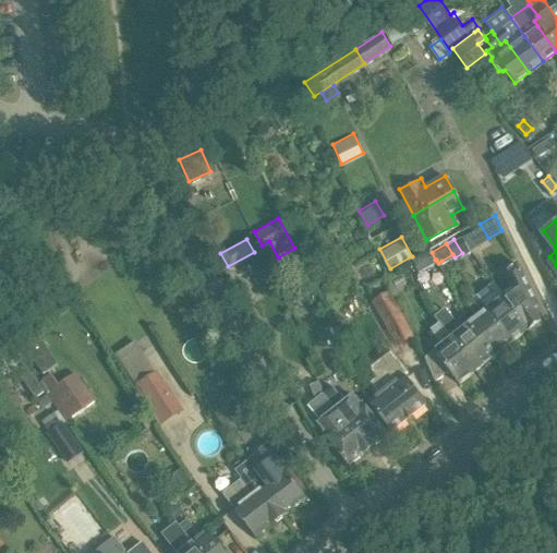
[(435,260),(432,252),(428,248),(412,256),(411,256),(418,269),(435,260)]
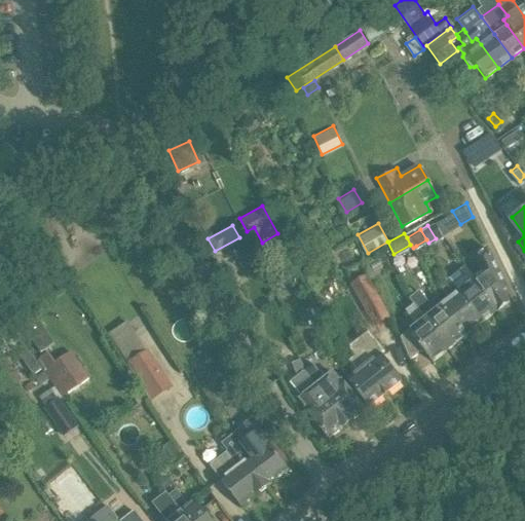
[(471,280),(494,309),(507,299),(499,290),(503,287),(486,247),(472,258),(482,270),(474,276),(471,280)]
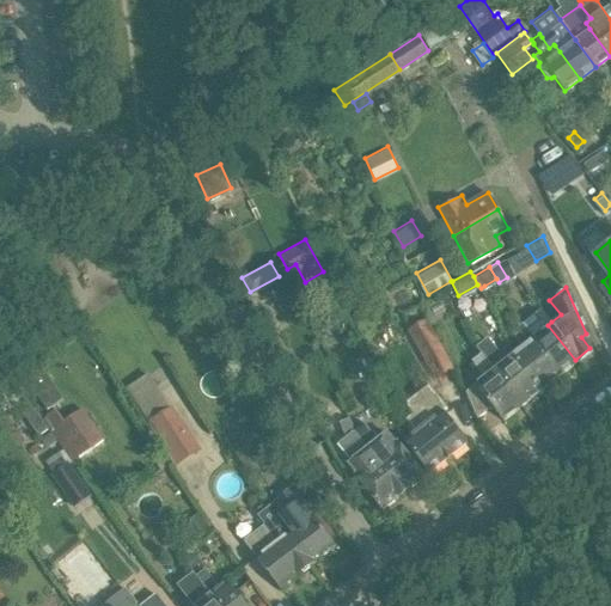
[(557,374),(575,360),(548,325),(551,322),(539,307),(519,324),(531,338),(530,340),(557,374)]
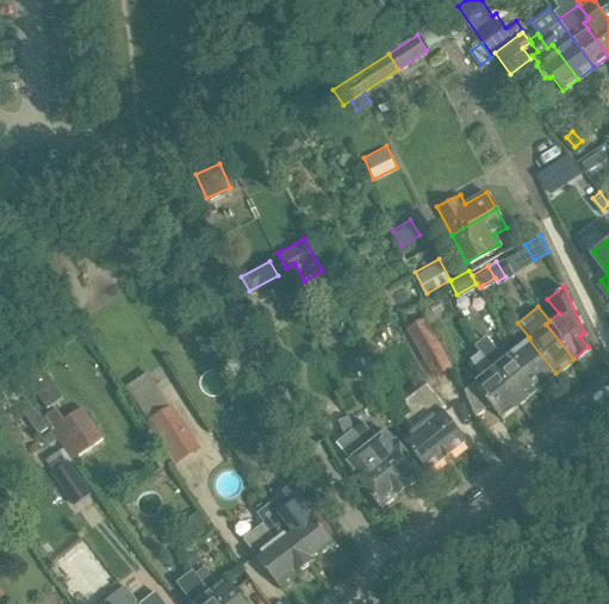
[(405,325),(433,375),(452,365),(424,316),(405,325)]
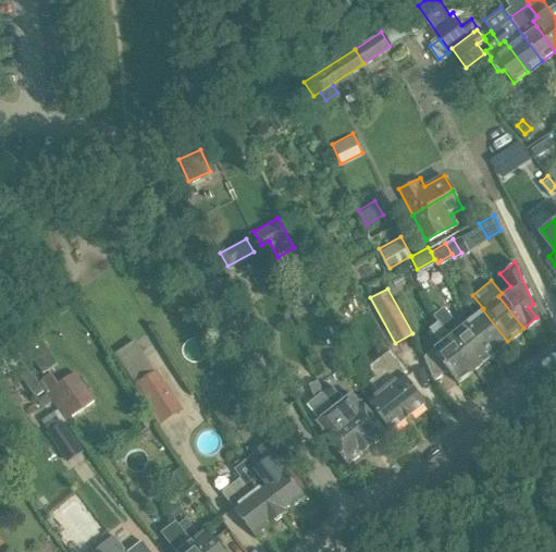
[(482,309),(483,308),(472,295),(465,302),(476,315),(468,321),(466,322),(492,353),(507,341),(482,309)]
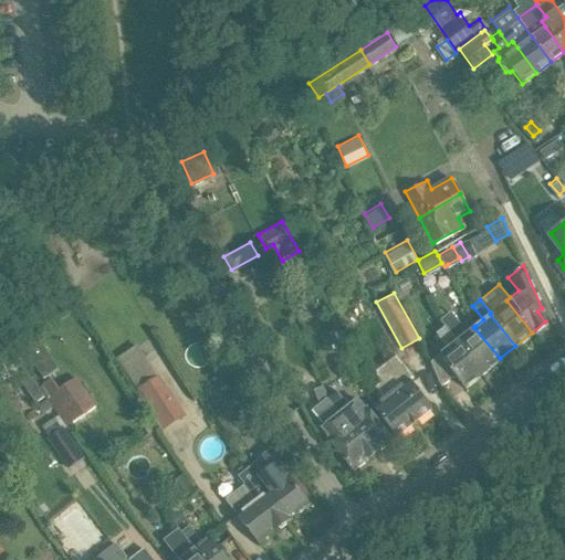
[(473,327),(475,326),(468,317),(461,323),(450,309),(440,317),(446,325),(445,326),(482,372),(500,358),(473,327)]
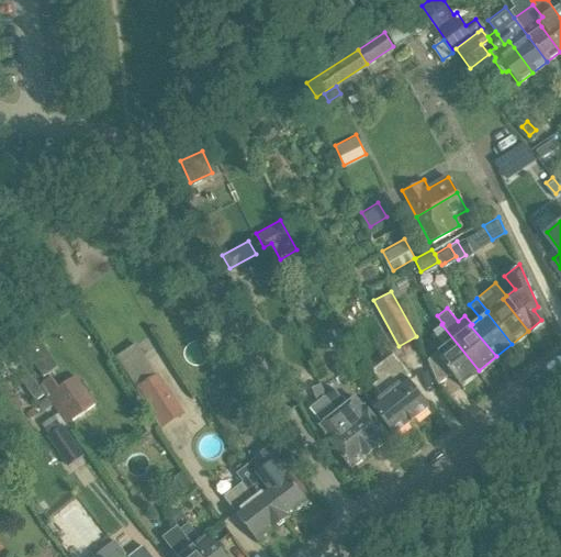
[(446,345),(436,353),(427,359),(437,382),(450,371),(461,385),(479,370),(441,324),(434,331),(446,345)]
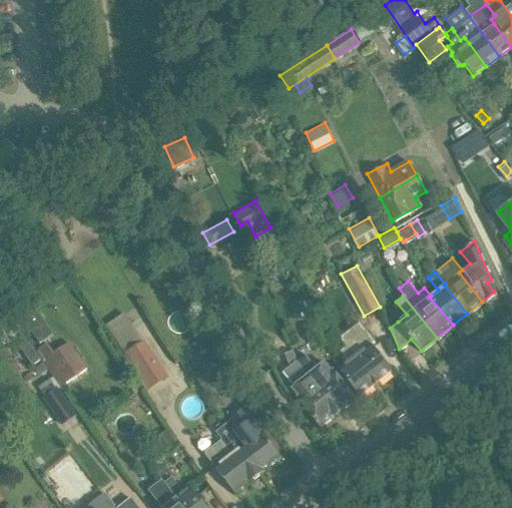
[(20,312),(39,341),(51,333),(32,304),(20,312)]
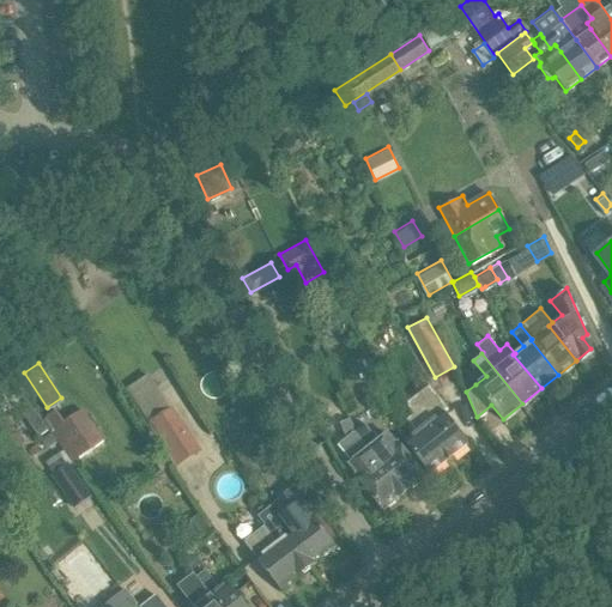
[(430,471),(467,442),(443,411),(448,407),(431,383),(408,401),(416,411),(407,416),(417,429),(405,437),(430,471)]
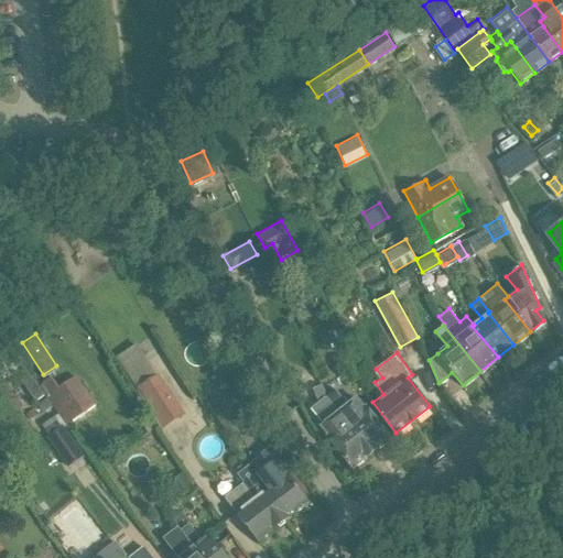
[(34,398),(44,392),(24,363),(14,370),(34,398)]
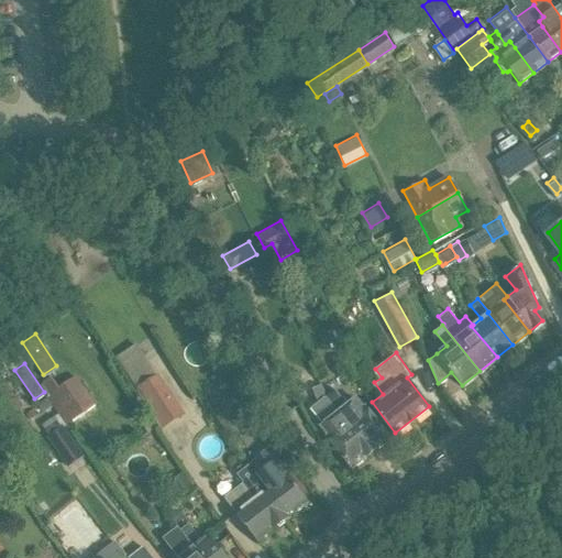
[(135,385),(162,426),(185,412),(158,371),(135,385)]
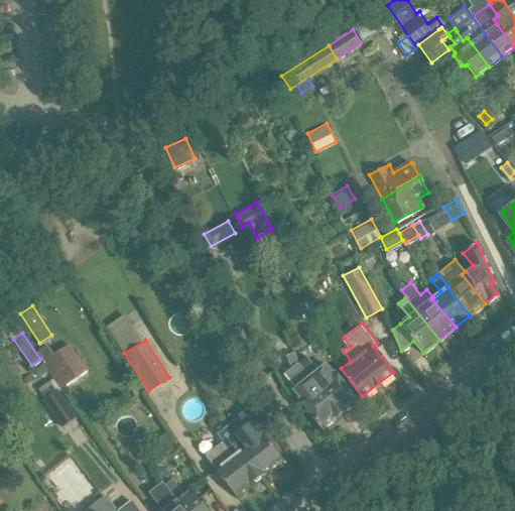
[(87,368),(70,342),(53,353),(46,343),(35,351),(60,387),(87,368)]
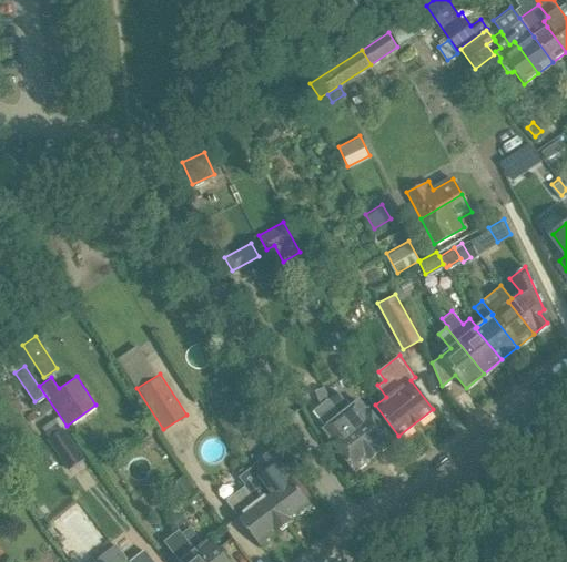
[(330,438),(327,439),(353,471),(367,460),(368,460),(374,456),(328,397),(323,386),(314,389),(321,405),(314,409),(325,425),(322,428),(330,438)]
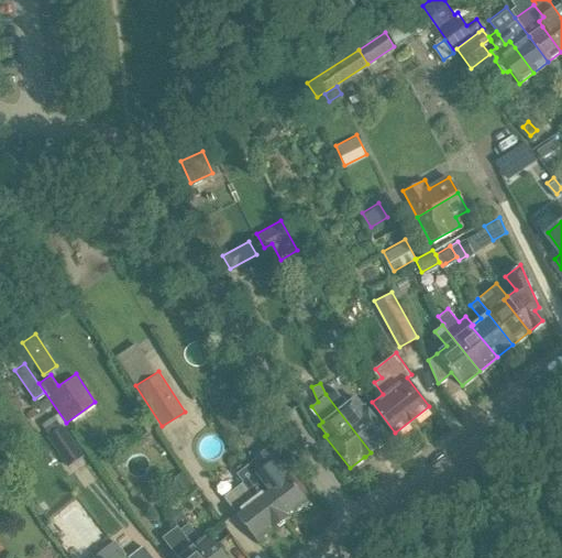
[(333,387),(326,394),(371,452),(374,449),(389,437),(356,395),(345,404),(333,387)]
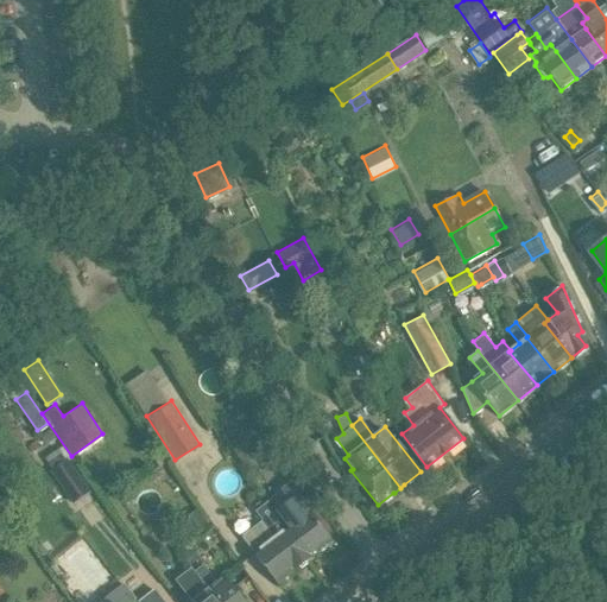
[(36,437),(26,443),(31,449),(39,443),(36,437)]
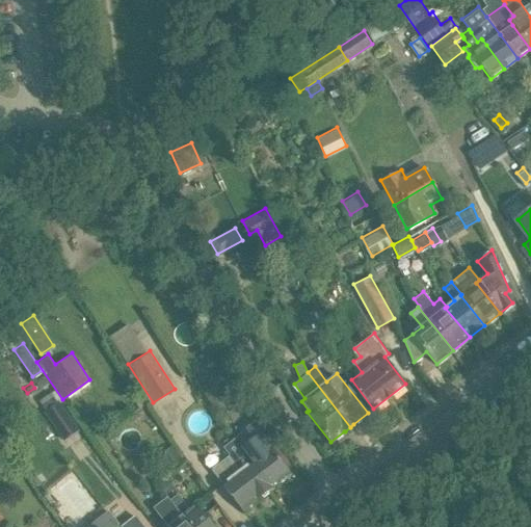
[(44,410),(63,439),(79,427),(59,399),(57,400),(50,390),(38,398),(46,409),(44,410)]
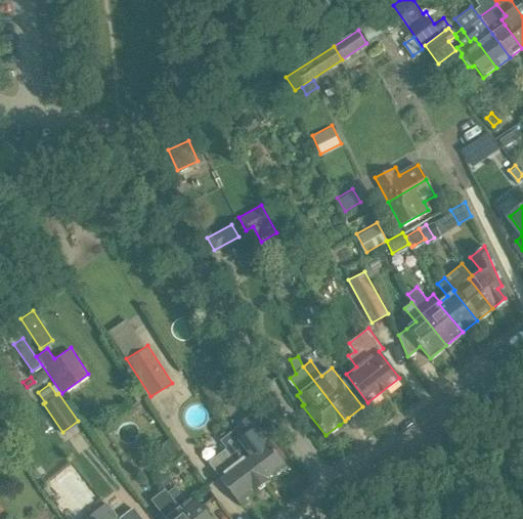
[(257,468),(266,480),(286,466),(265,439),(253,449),(250,445),(247,448),(250,452),(248,453),(230,431),(219,439),(225,448),(236,463),(232,465),(237,471),(242,469),(247,476),(257,468)]
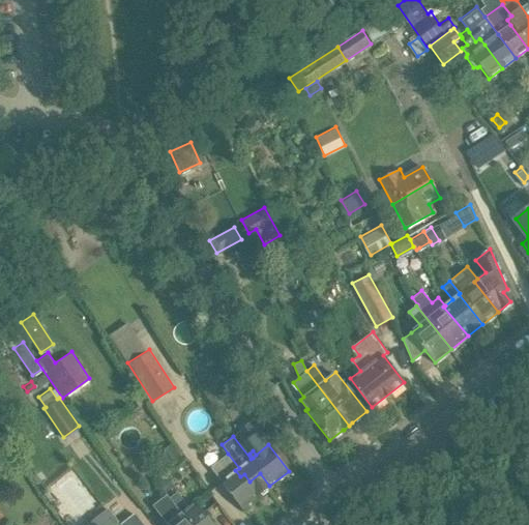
[(169,465),(183,454),(172,440),(158,451),(169,465)]
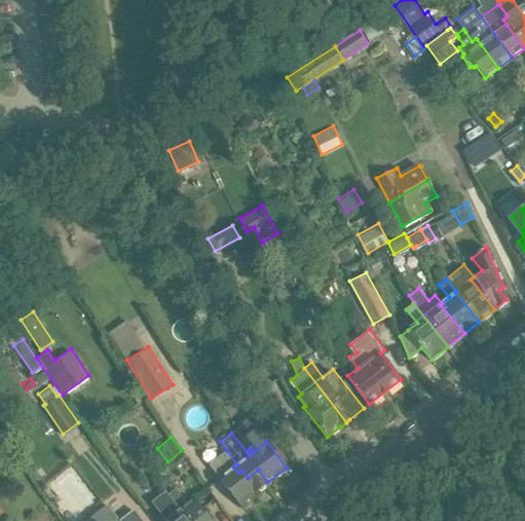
[(240,504),(267,482),(258,470),(248,478),(242,471),(238,473),(233,467),(237,464),(226,450),(209,463),(240,504)]
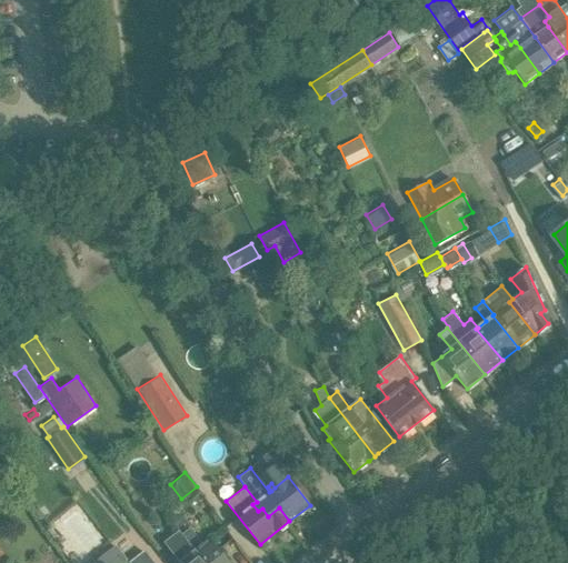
[(188,519),(180,509),(171,516),(179,526),(188,519)]
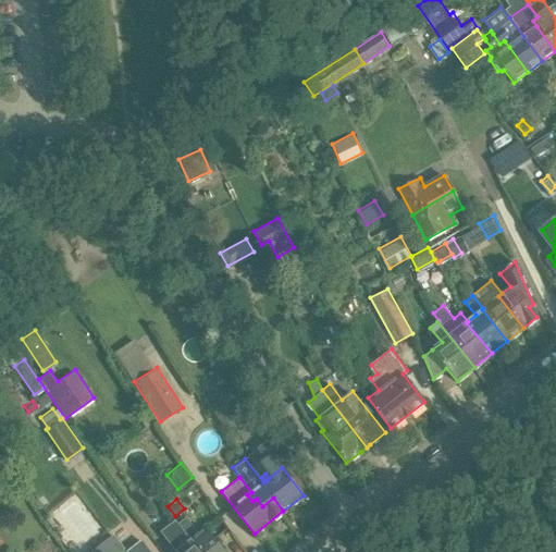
[(193,524),(186,515),(178,522),(175,518),(174,518),(199,551),(224,551),(206,527),(199,532),(193,524)]
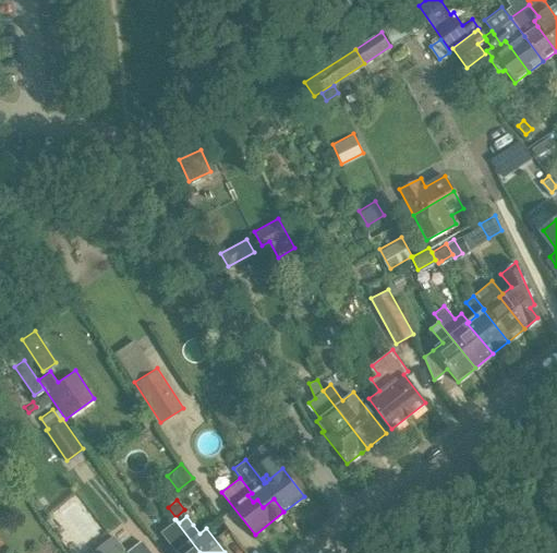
[(177,552),(200,552),(174,519),(160,531),(177,552)]
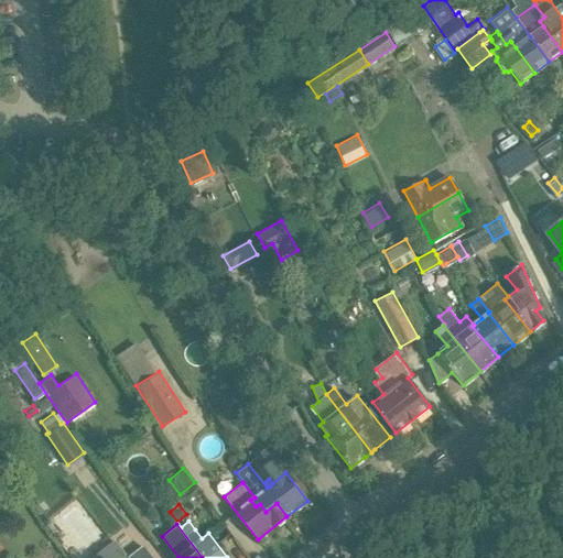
[(100,549),(107,557),(126,557),(128,557),(114,539),(100,549)]
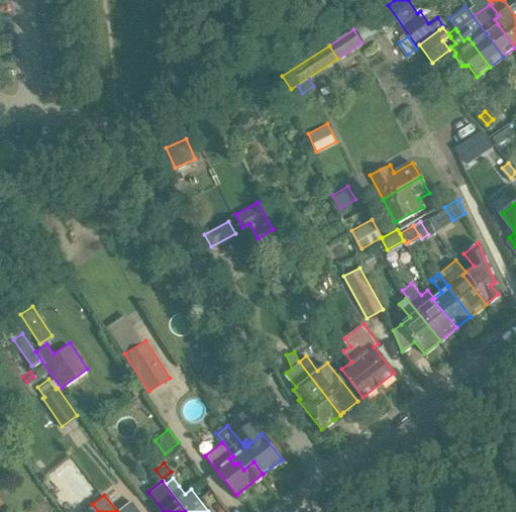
[(116,511),(138,511),(129,501),(116,511)]
